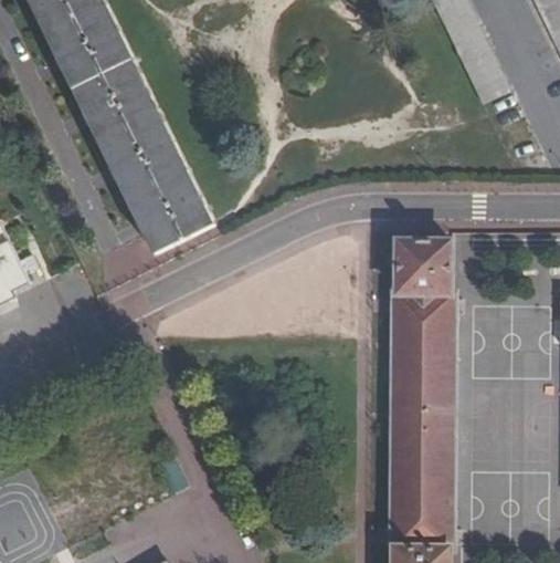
[(27,0),(152,252),(212,222),(102,0),(27,0)]
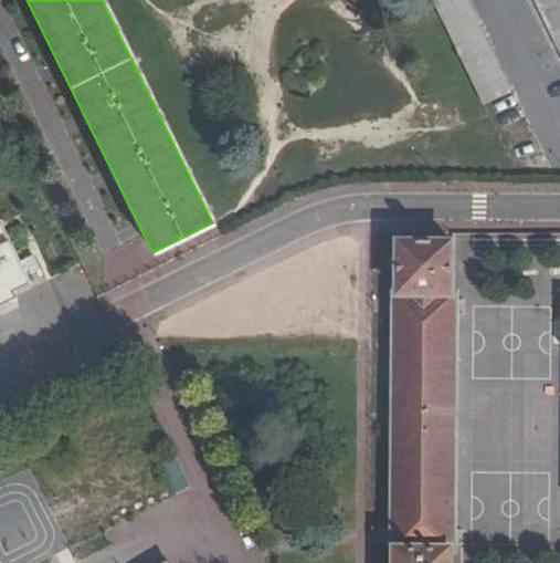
[(494,115),(514,105),(462,0),(429,0),(487,117),(494,115)]
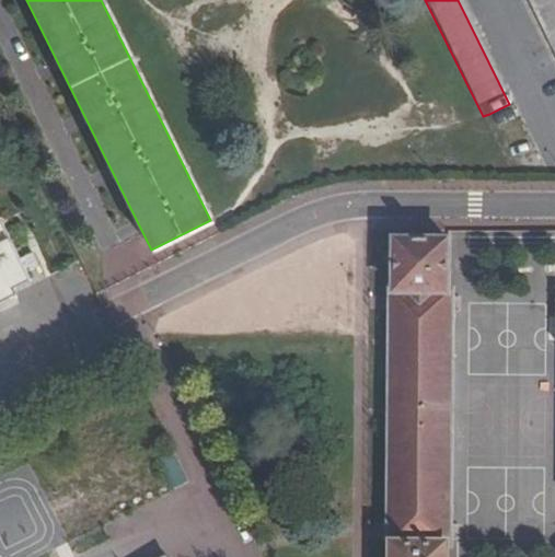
[(524,0),(554,59),(554,0),(524,0)]
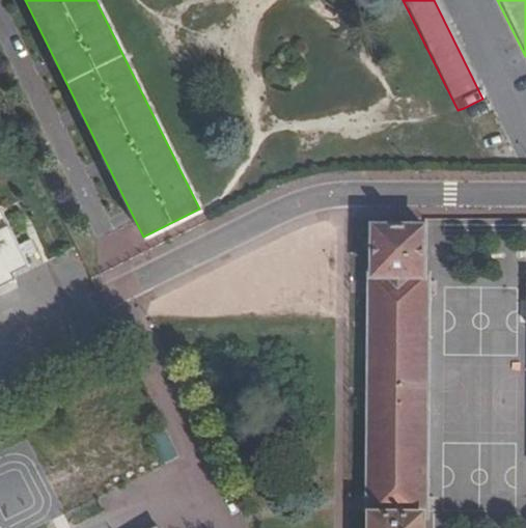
[(0,284),(11,279),(7,271),(24,262),(0,213),(0,284)]
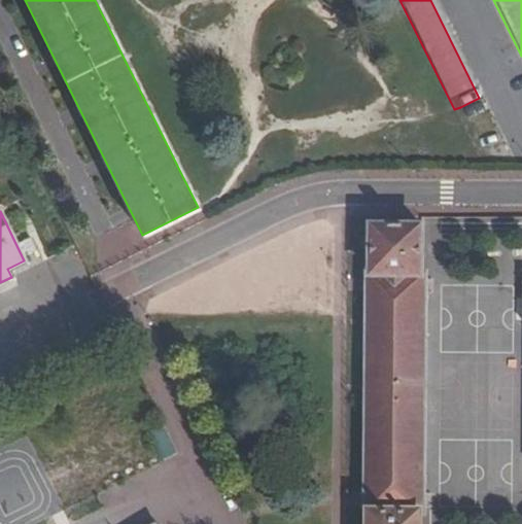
[(366,509),(364,523),(418,523),(418,509),(422,509),(424,271),(420,271),(420,223),(367,223),(367,271),(363,271),(360,509),(366,509)]
